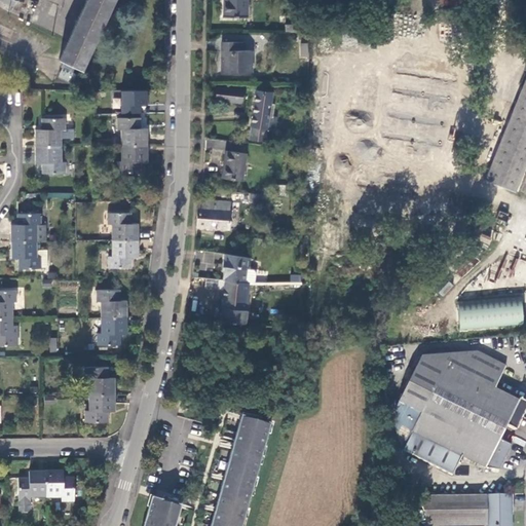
[(85,0),(58,60),(80,71),(113,0),(85,0)]
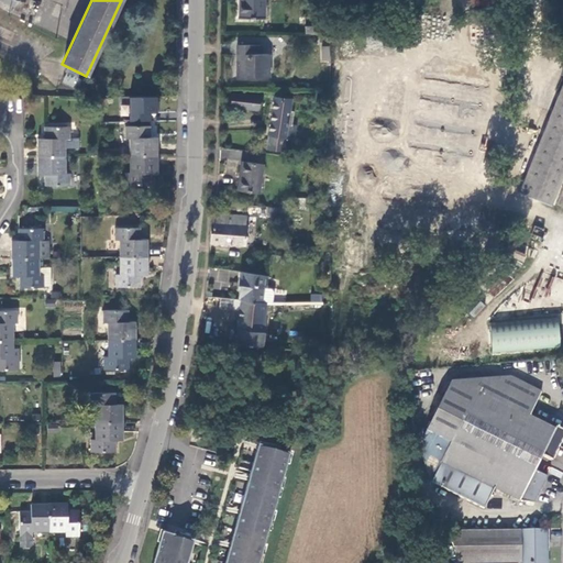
[(264,17),(264,3),(240,2),(240,17),(264,17)]
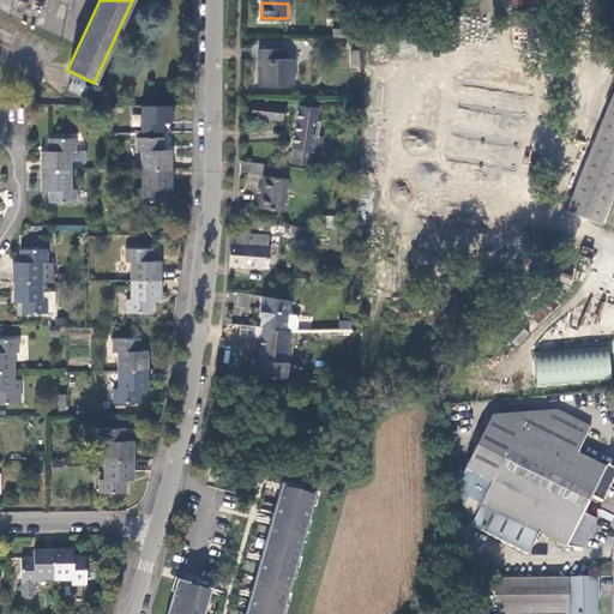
[(259,49),(259,84),(294,84),(294,59),(284,59),(284,49),(259,49)]
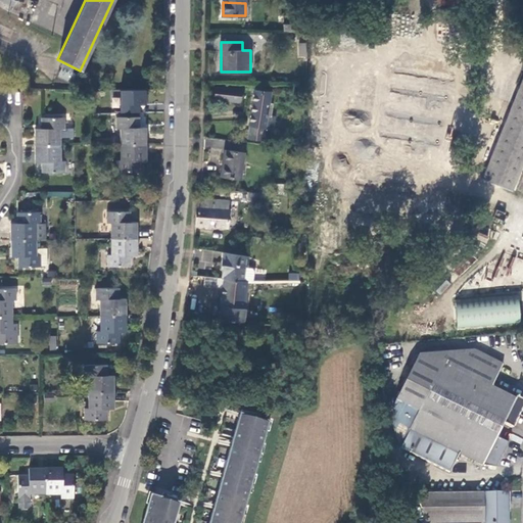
[(522,79),(482,181),(512,192),(522,163),(522,79)]
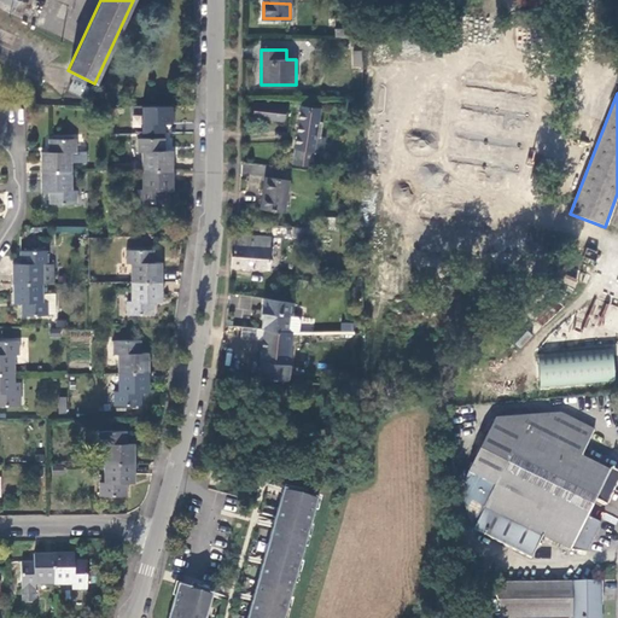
[(254,118),(283,122),(285,104),(273,103),(273,105),(255,103),(254,118)]
